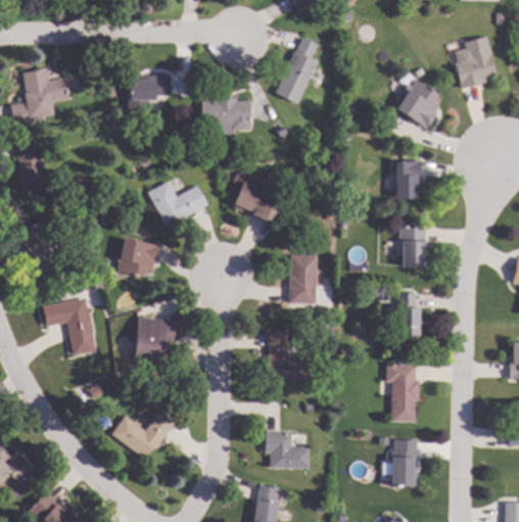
[(316,0),(310,3),(311,6),(299,11),(293,0),(316,0)]
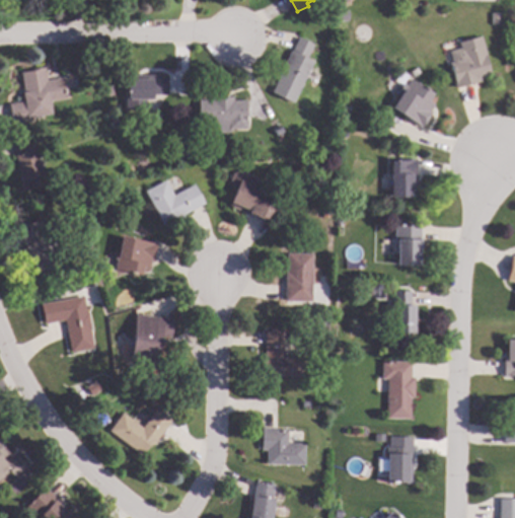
[(504,24),(494,24),(494,12),(504,12),(504,24)]
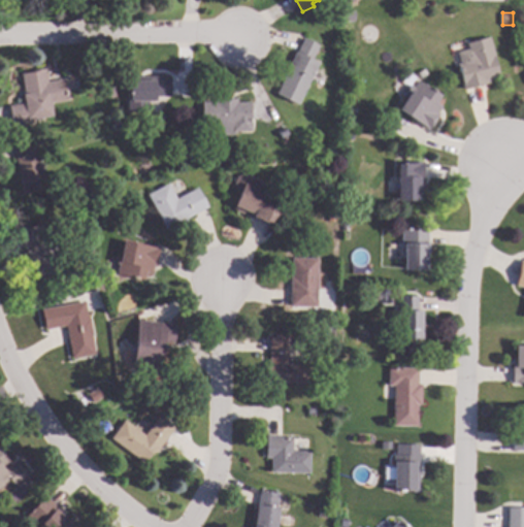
[(503,77),(492,80),(493,84),(466,90),(460,65),(475,61),(469,42),(492,36),(503,77)]
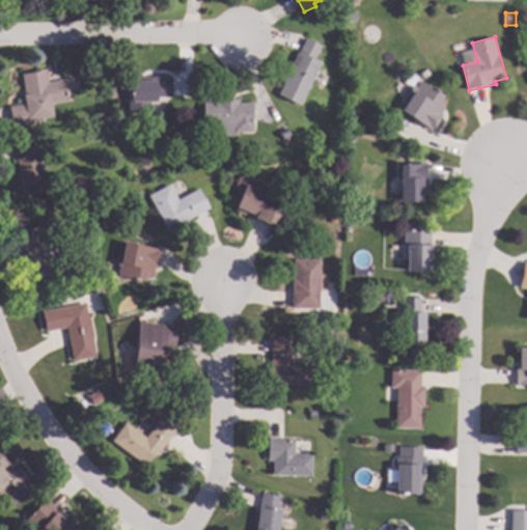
[(325,46),(316,60),(324,64),(303,106),(281,94),(288,80),(286,80),(300,52),(302,52),(309,37),(325,46)]
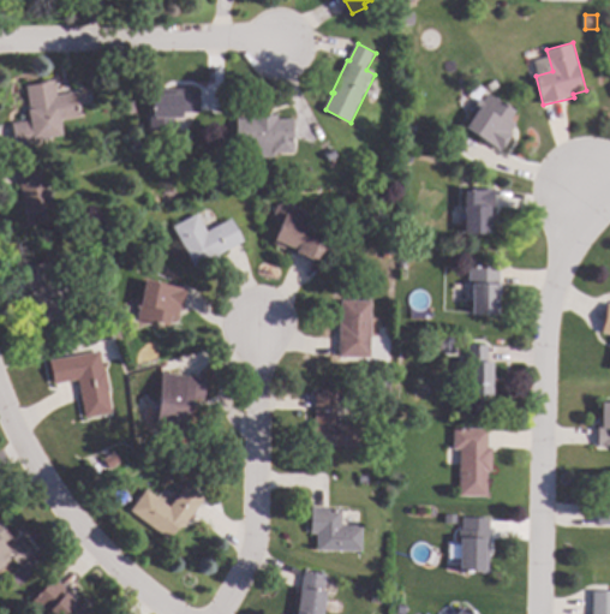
[(58,95),(81,93),(83,118),(64,120),(65,136),(41,138),(42,144),(17,148),(13,123),(31,121),(30,109),(33,109),(30,85),(42,84),(41,82),(57,79),(58,95)]
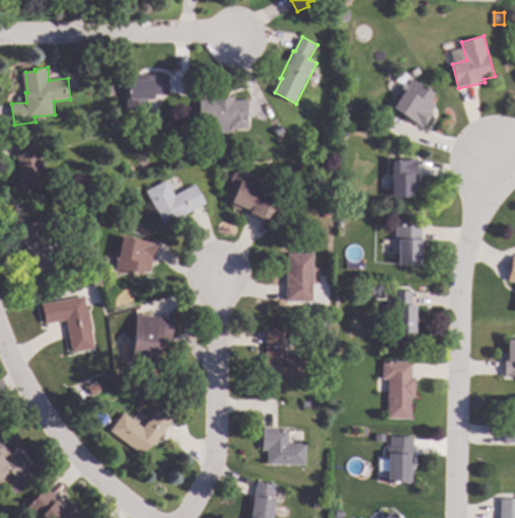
[(171,95),(155,95),(155,98),(143,99),(143,102),(128,102),(127,76),(170,75),(171,95)]
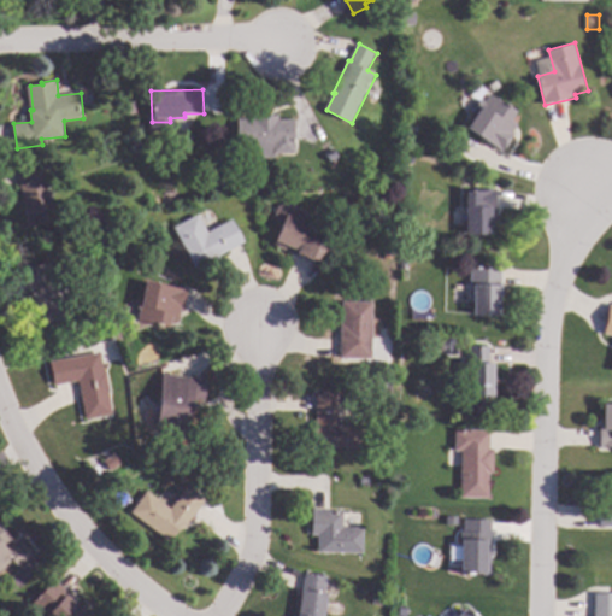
[(519,111),(515,121),(521,124),(516,132),(518,133),(505,154),(468,130),(477,116),(474,113),(482,99),(487,101),(492,94),(519,111)]
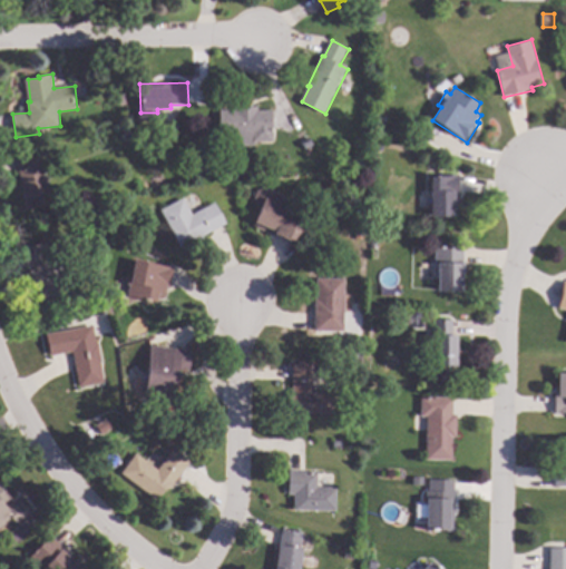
[(128,106),(118,108),(116,96),(126,94),(128,106)]
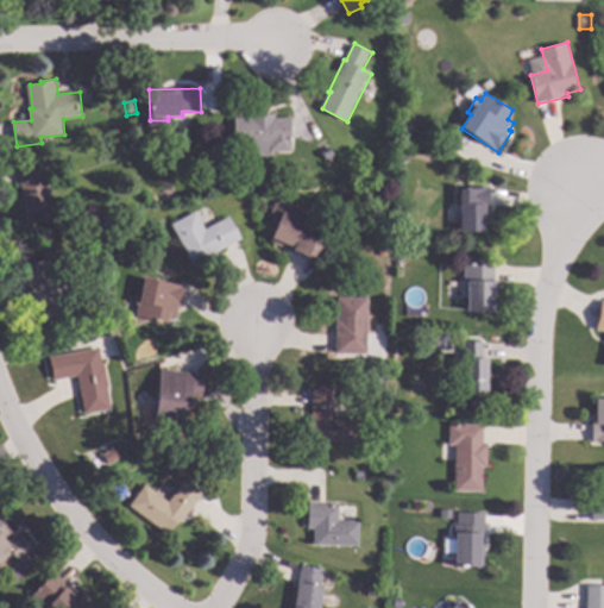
[(277,118),(294,118),(294,152),(274,152),(274,156),(252,156),(252,144),(237,144),(236,118),(252,117),(252,113),(277,113),(277,118)]
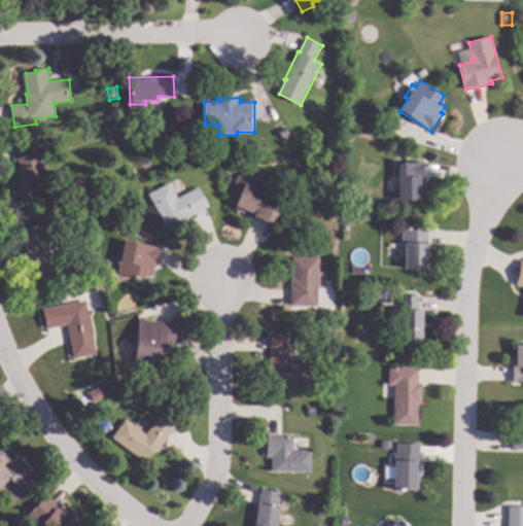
[(49,187),(25,194),(19,170),(22,169),(14,143),(37,138),(49,187)]
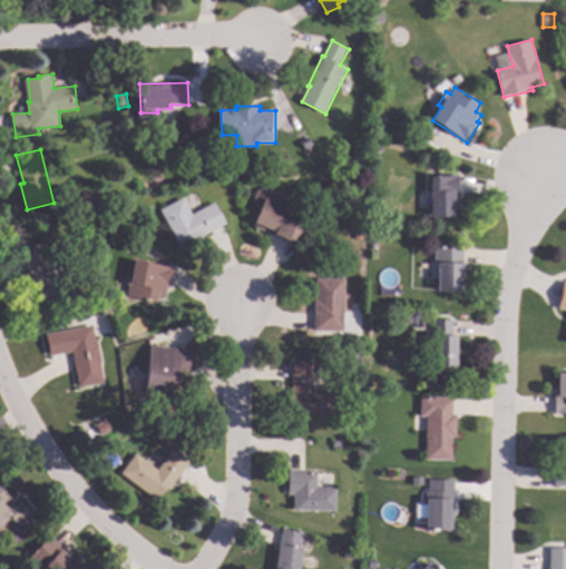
[(210,170),(202,170),(201,162),(210,162),(210,170)]
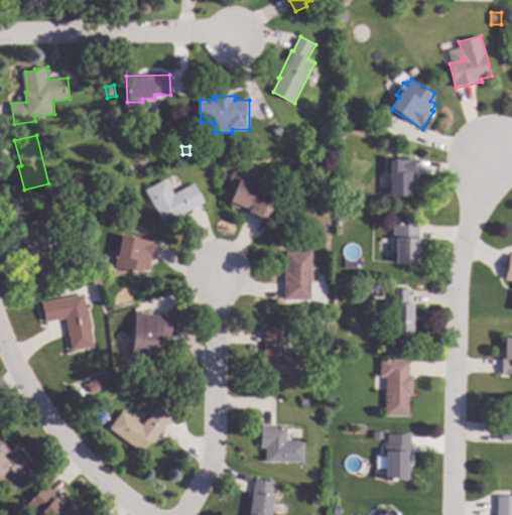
[(416,175),(413,175),(412,197),(391,197),(391,174),(390,174),(390,157),(417,158),(416,175)]
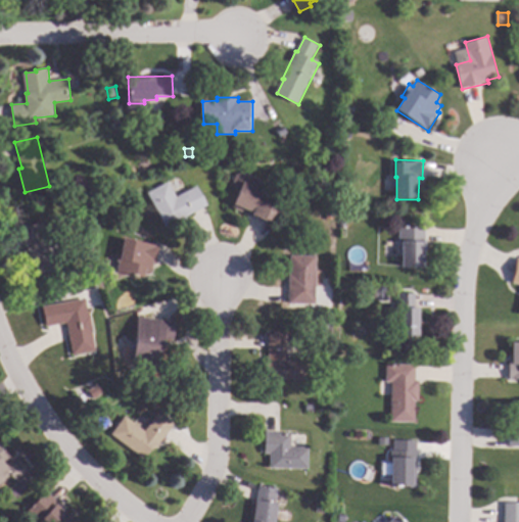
[(336,180),(328,180),(328,172),(336,172),(336,180)]
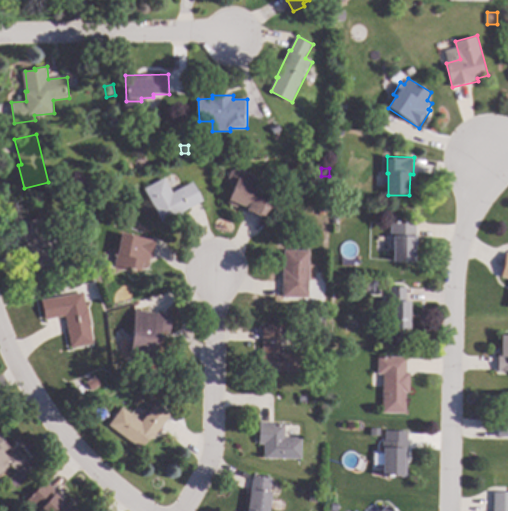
[(257,176),(260,182),(258,186),(270,190),(266,199),(277,203),(271,219),(229,203),(235,185),(232,184),(229,177),(232,171),(238,169),(257,176)]
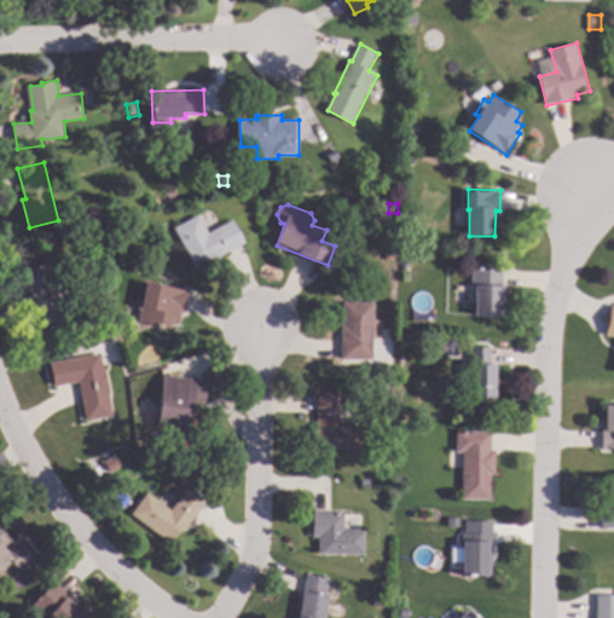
[(210,234),(235,220),(247,243),(221,256),(222,259),(198,271),(175,227),(201,214),(210,234)]
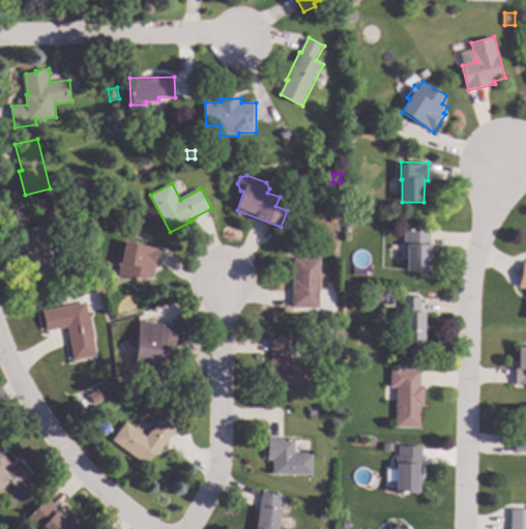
[(339,221),(331,221),(330,211),(338,211),(339,221)]
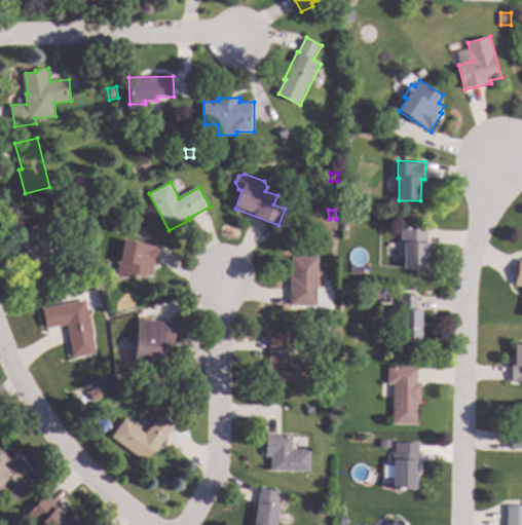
[(430,251),(427,251),(427,269),(405,269),(404,245),(402,245),(402,228),(429,228),(430,251)]
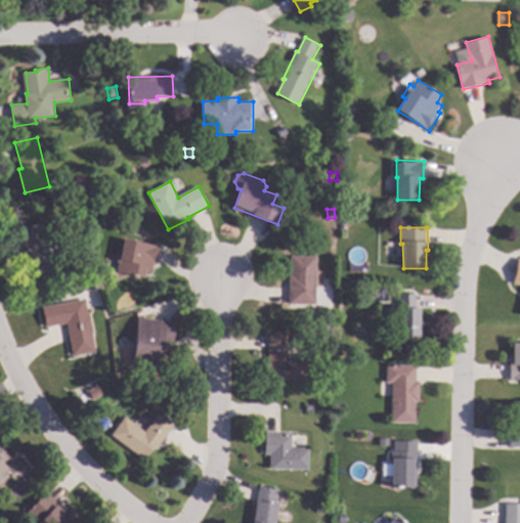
[(161,246),(158,264),(155,264),(154,270),(147,269),(145,278),(118,272),(120,262),(118,262),(120,251),(123,252),(126,238),(161,246)]
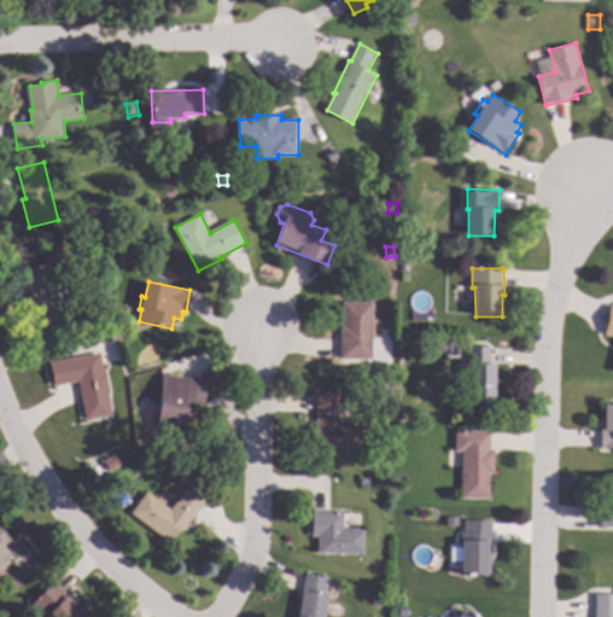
[(373,360),(342,359),(343,325),(344,325),(344,302),(374,302),(373,360)]
